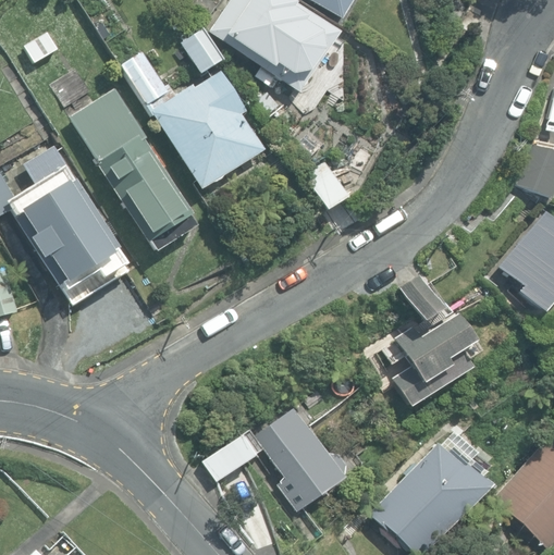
[(208,31),(298,90),(337,32),(290,0),(235,0),(232,5),(226,1),(208,31)]
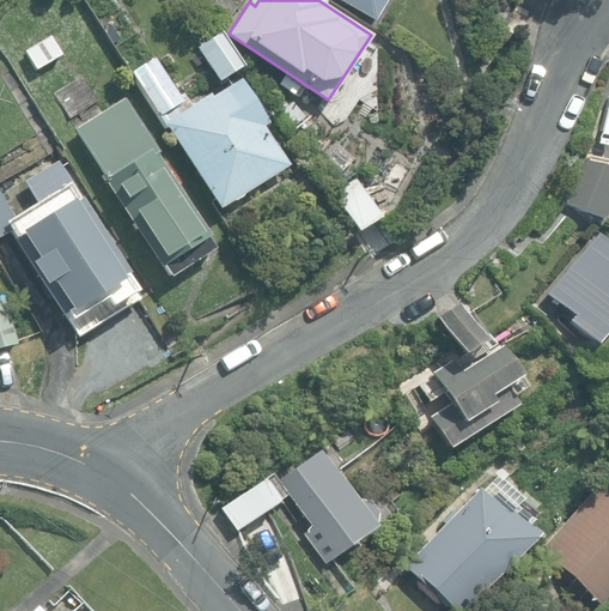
[(342,0),(375,19),(387,0),(342,0)]
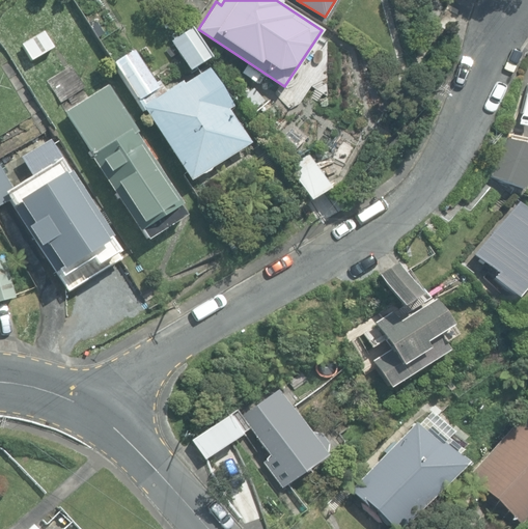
[(192,20),(198,14),(190,5),(184,11),(192,20)]
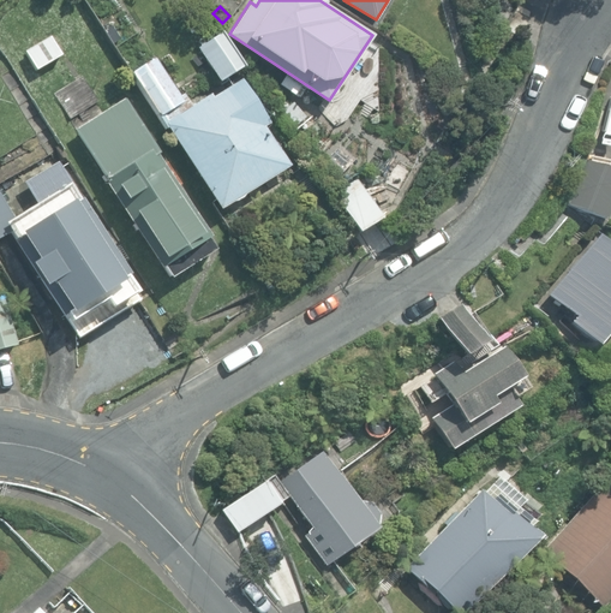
[(201,47),(222,81),(245,66),(223,33),(201,47)]
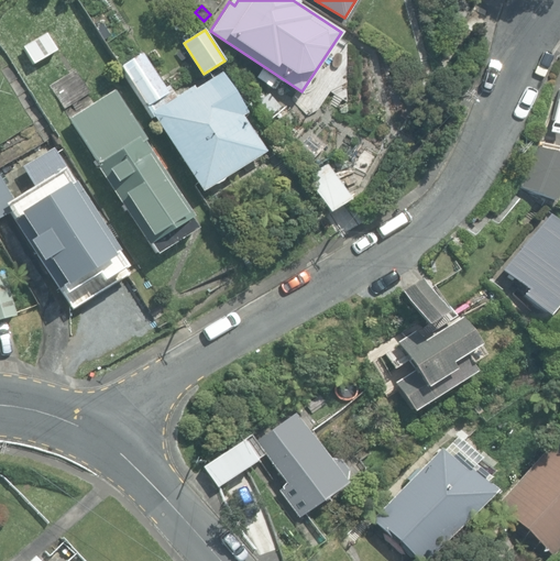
[(47,31),(24,45),(36,64),(59,50),(47,31)]
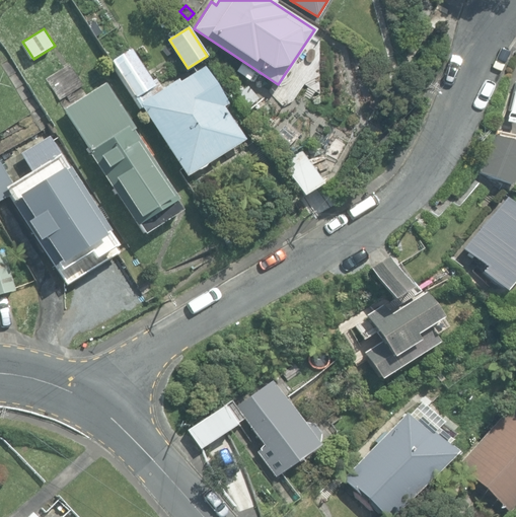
[(144,106),(188,175),(245,139),(224,105),(229,102),(206,66),(180,82),(178,78),(163,88),(156,78),(153,80),(133,49),(113,61),(142,107),(144,106)]
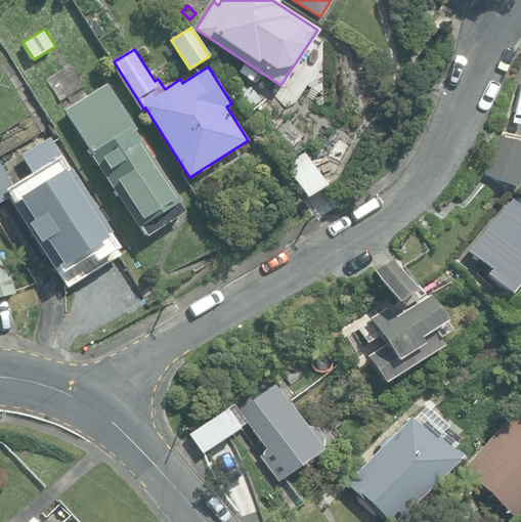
[(139,223),(146,234),(184,212),(179,203),(182,201),(156,157),(157,157),(144,136),(142,138),(109,83),(66,110),(92,155),(136,226),(139,223)]
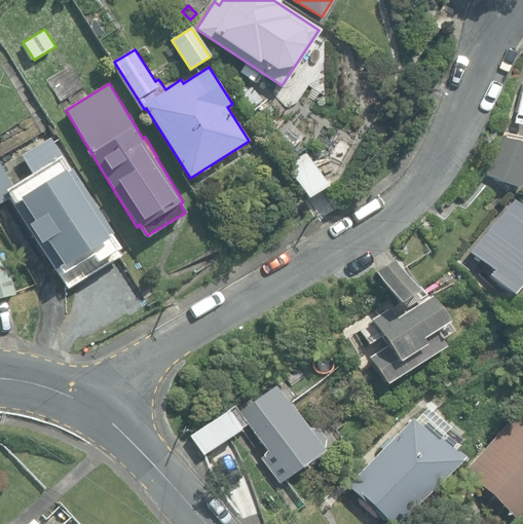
[(252,109),(264,100),(254,86),(241,96),(252,109)]
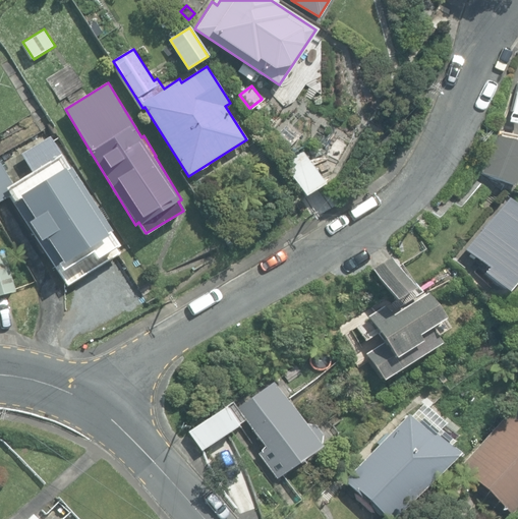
[(483,172),(515,185),(517,179),(517,141),(500,134),(483,172)]
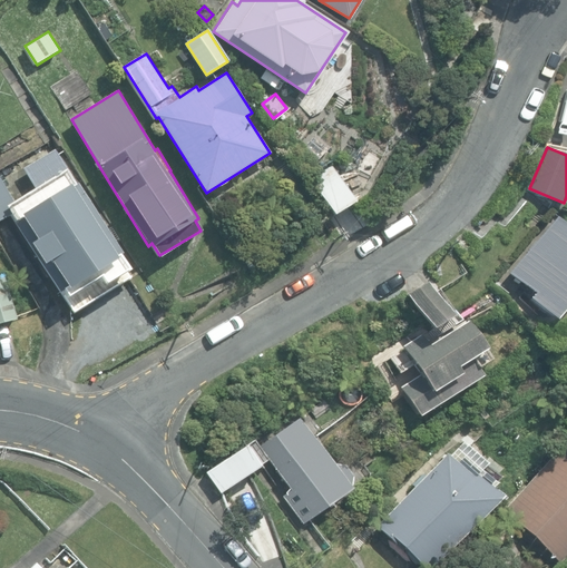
[(123,254),(56,148),(25,168),(36,187),(15,201),(0,177),(0,221),(12,214),(76,314),(134,277),(120,255),(123,254)]
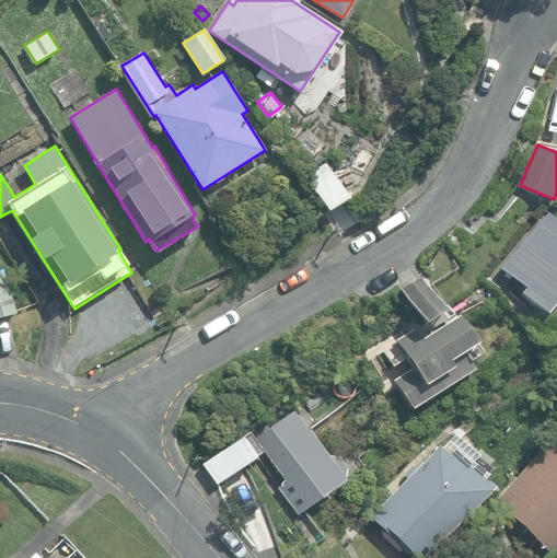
[(305,175),(326,210),(348,197),(327,162),(305,175)]
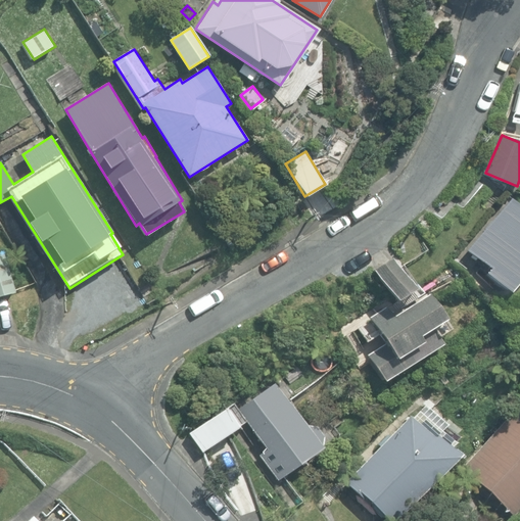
[(484,274),(508,293),(519,279),(519,203),(512,197),(466,250),(487,270),(484,274)]
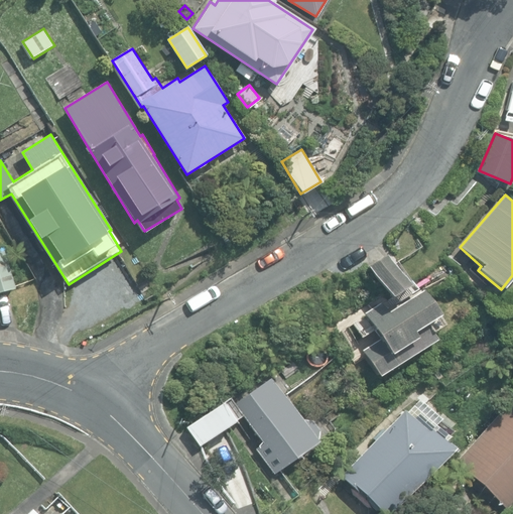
[(0,251),(0,288),(13,285),(4,251),(0,251)]
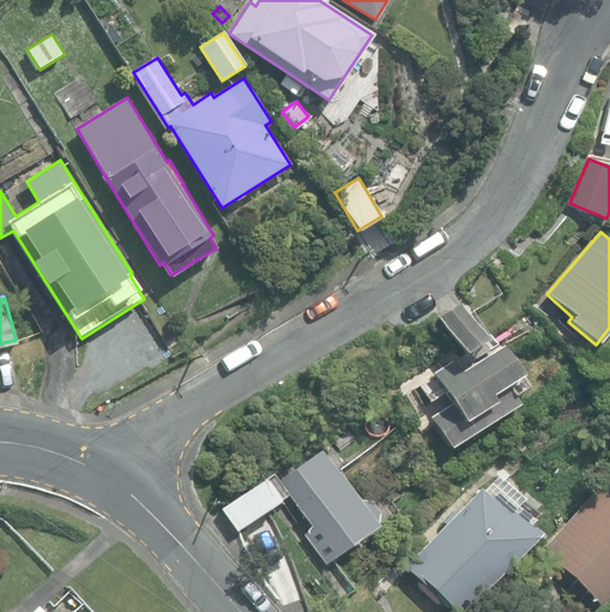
[(440,316),(464,355),(484,342),(461,304),(440,316)]
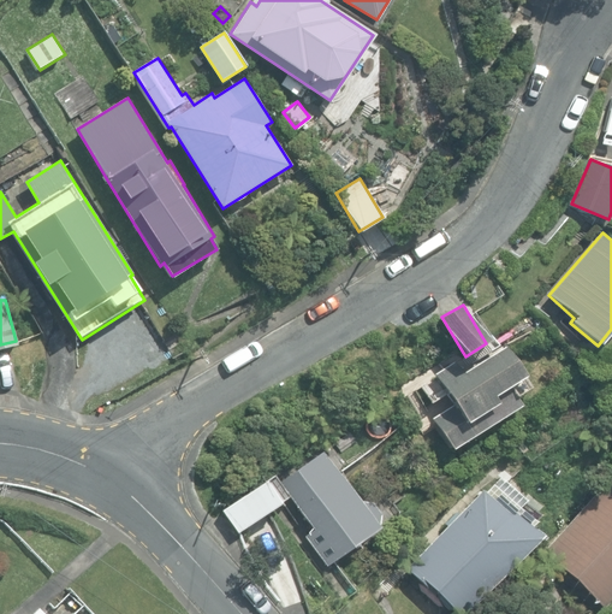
[(433,417),(453,449),(523,405),(511,385),(526,377),(505,346),(463,373),(455,360),(435,373),(455,403),(433,417)]
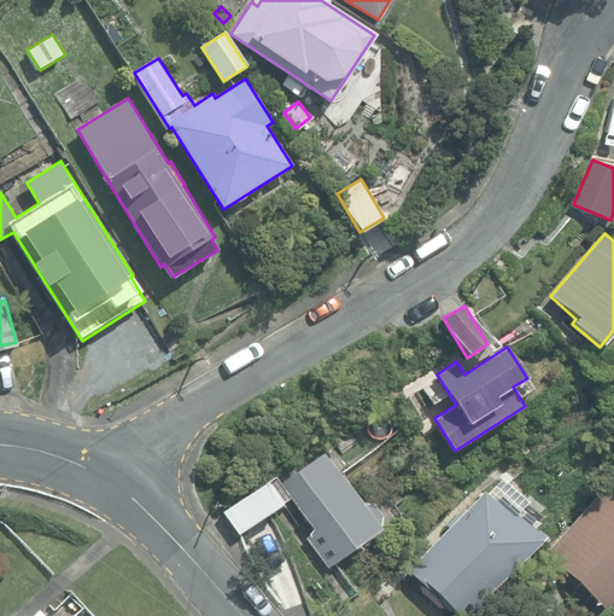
[(307,536),(327,567),(379,532),(326,453),(282,482),(315,532),(307,536)]
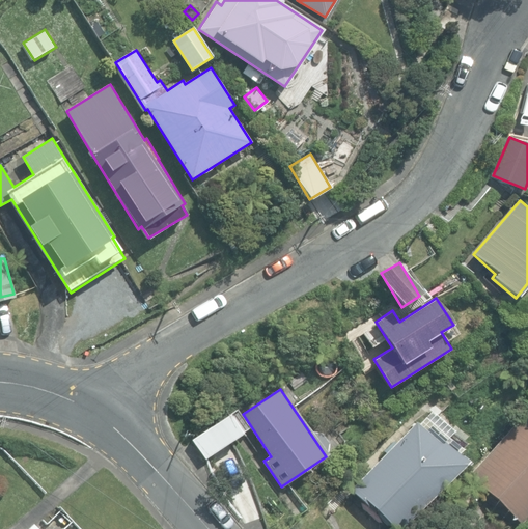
[(468,475),(522,523),(527,516),(527,417),(523,414),(468,475)]
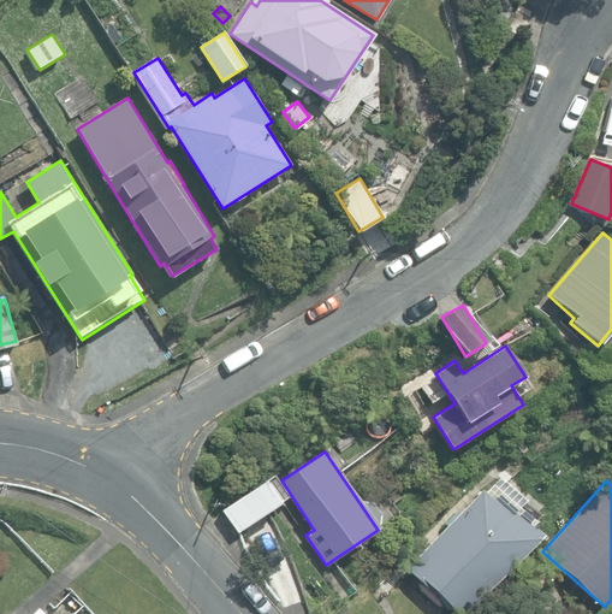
[(223,511),(242,530),(277,507),(263,485),(223,511)]
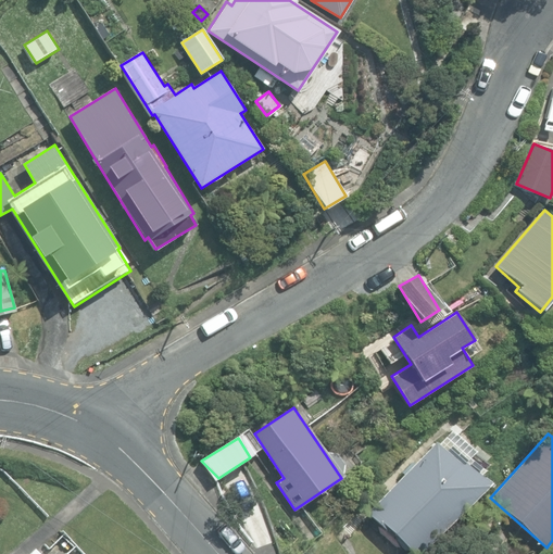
[(390,529),(415,553),(418,553),(486,486),(463,463),(460,466),(436,442),(367,512),(388,531),(390,529)]
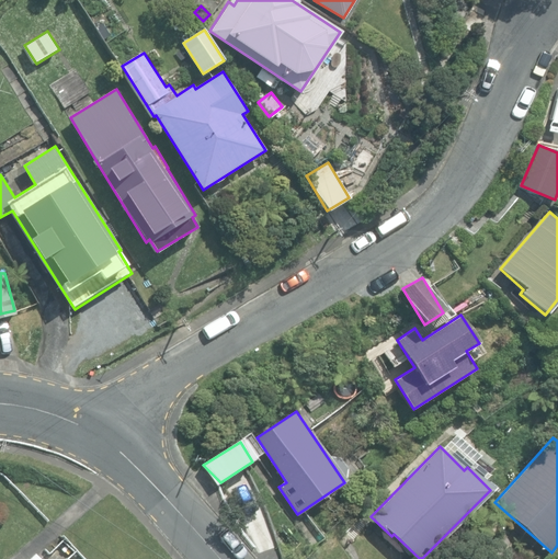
[(53,549),(61,558),(66,558),(77,549),(66,537),(53,549)]
